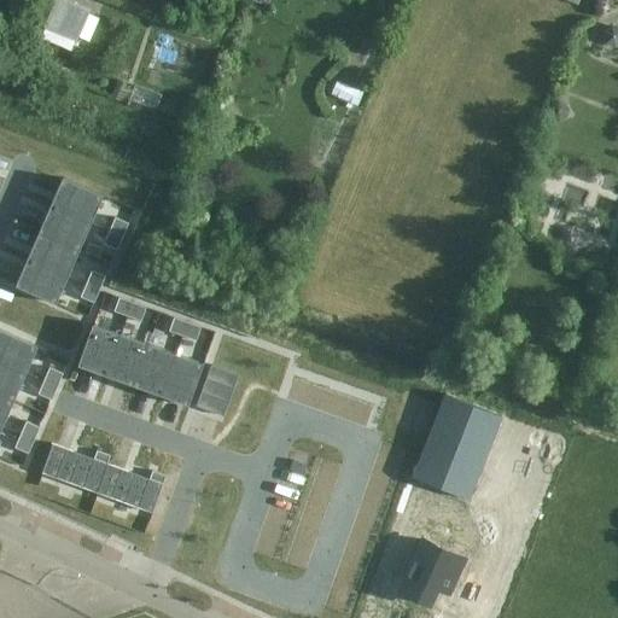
[(63,0),(46,38),(80,52),(99,9),(79,0),(63,0)]
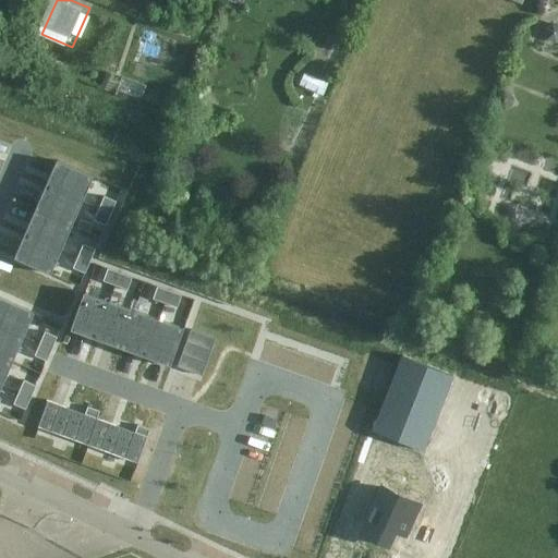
[(497,97),(500,104),(507,106),(513,102),(516,97),(513,91),(507,87),(500,91),(497,97)]
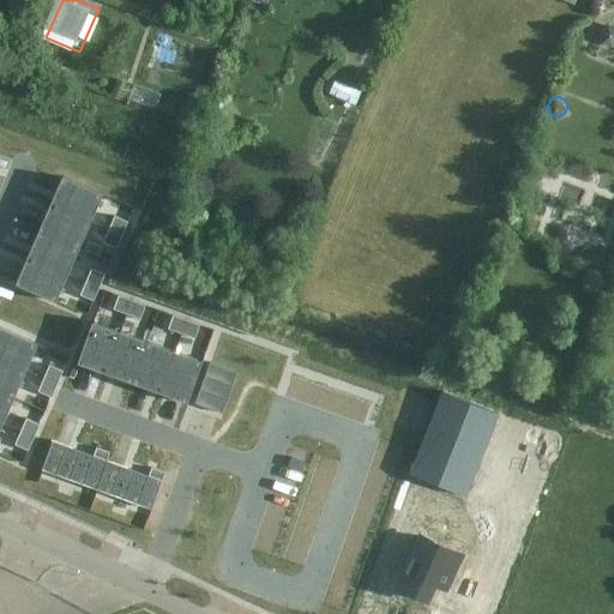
[(62,175),(52,203),(91,221),(103,193),(62,175)]
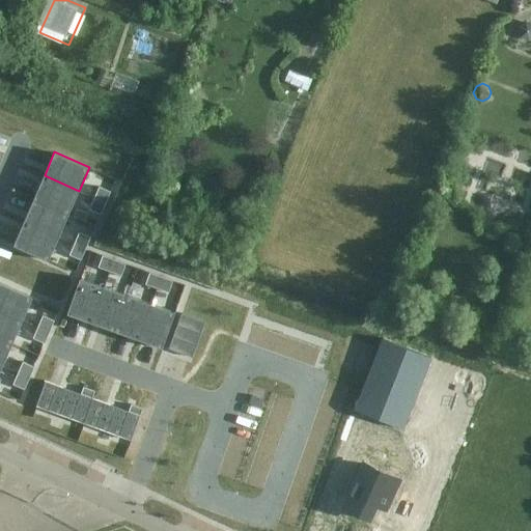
[(45,175),(34,198),(68,214),(79,191),(45,175)]
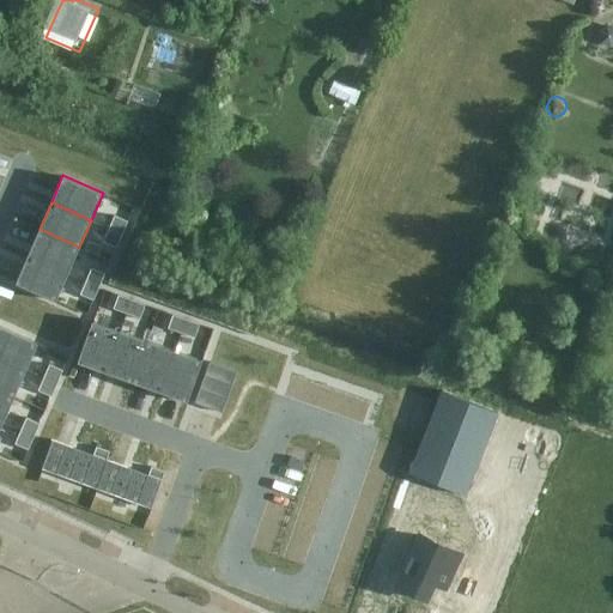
[(115,216),(109,228),(122,234),(128,220),(115,216)]
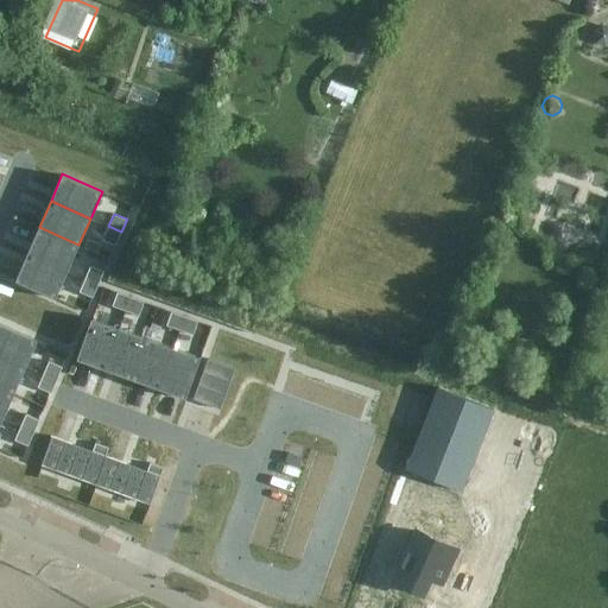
[(108,226),(102,239),(115,245),(121,232),(108,226)]
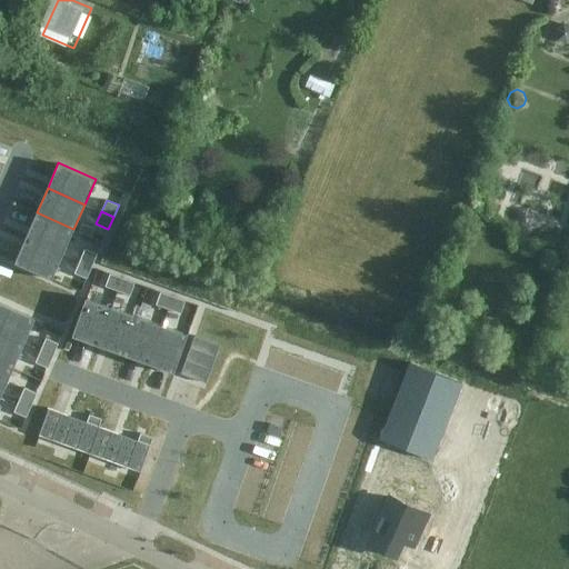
[(37,212),(26,238),(63,255),(73,229),(37,212)]
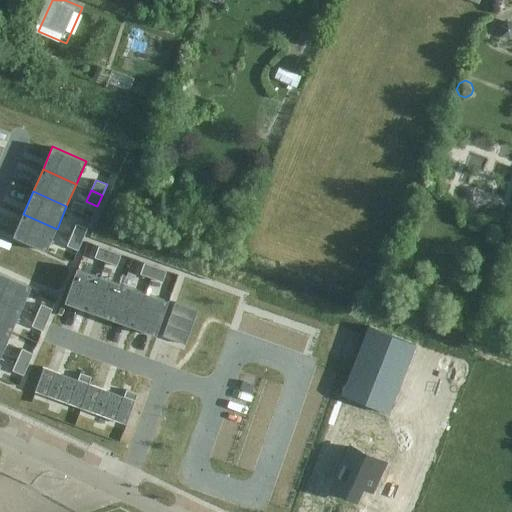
[(23,214),(13,236),(47,251),(57,229),(23,214)]
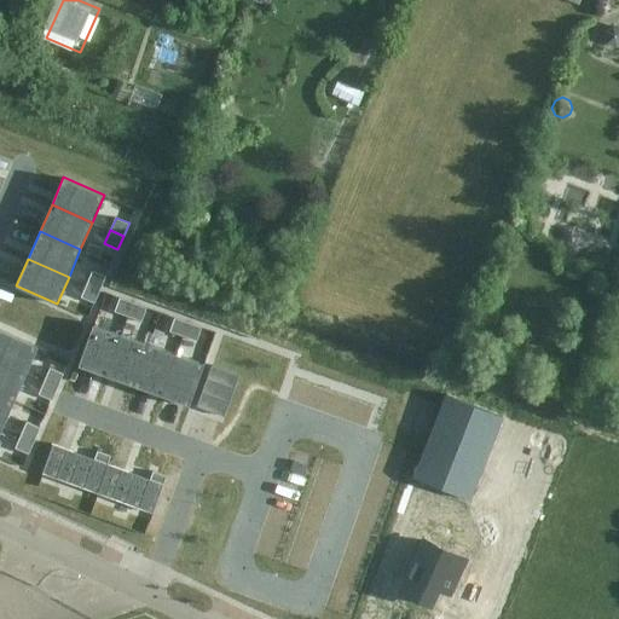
[(93,270),(86,283),(100,289),(106,276),(93,270)]
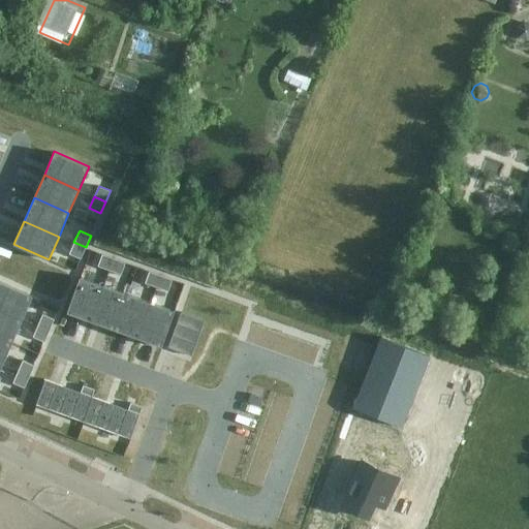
[(73,242),(69,253),(81,258),(86,247),(73,242)]
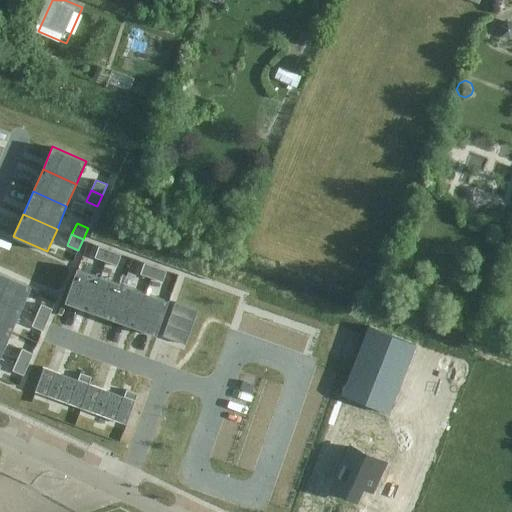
[(99,246),(95,257),(106,261),(110,250),(99,246)]
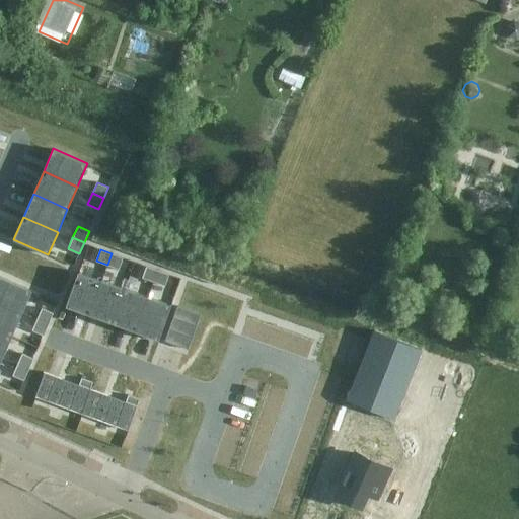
[(112,253),(107,265),(119,269),(123,257),(112,253)]
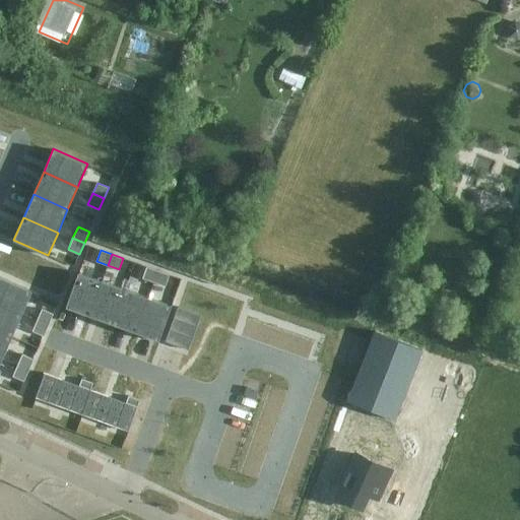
[(146,266),(142,278),(153,282),(158,270),(146,266)]
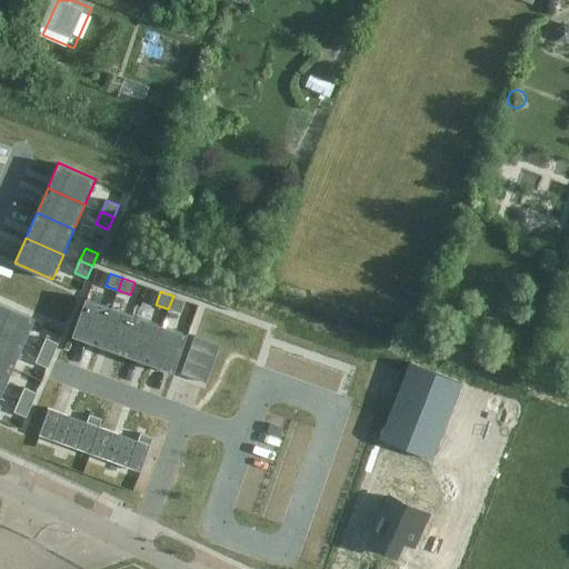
[(173,296),(168,309),(181,313),(186,300),(173,296)]
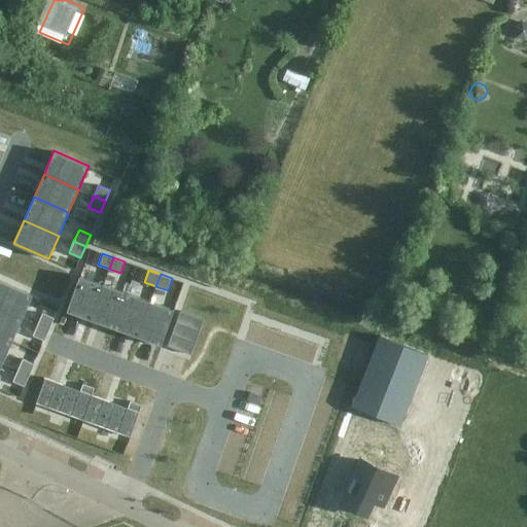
[(79,276),(67,311),(91,319),(103,284),(79,276)]
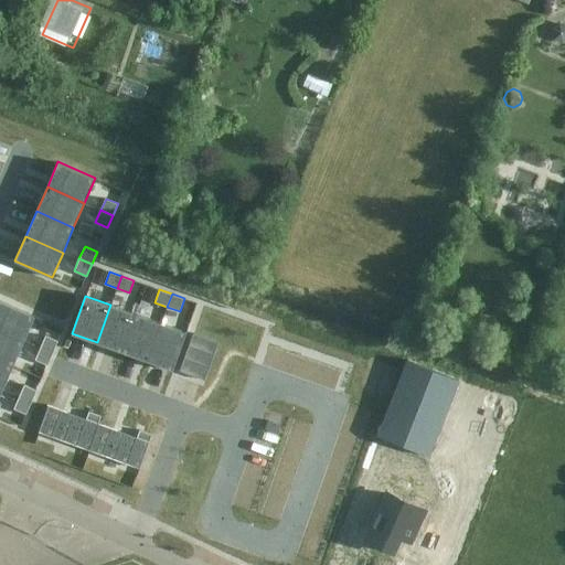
[(0,300),(0,329),(24,341),(35,316),(0,300)]
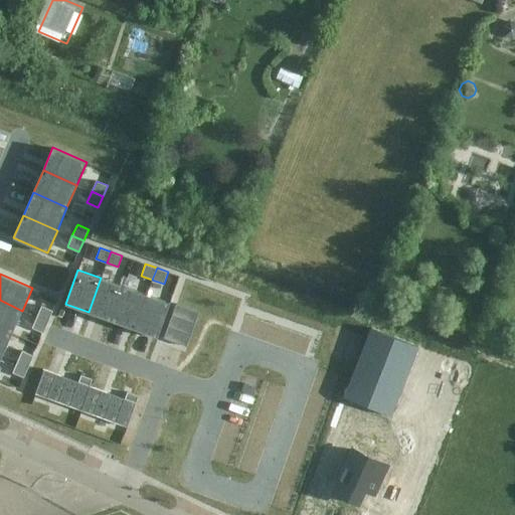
[(101,278),(89,312),(112,321),(124,286),(101,278)]
